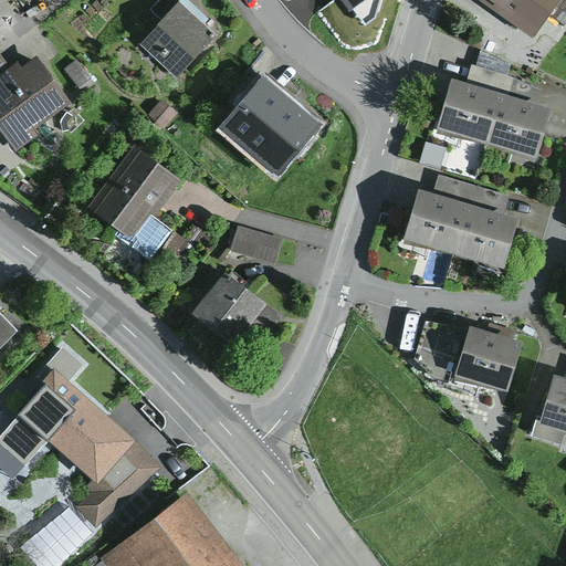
[(179,0),(161,20),(140,42),(177,76),(217,33),(180,0),(179,0)]
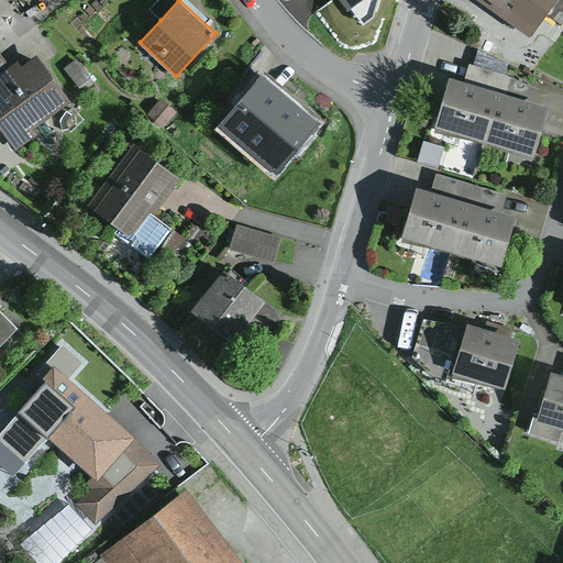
[(161,20),(178,0),(157,0),(148,10),(161,20)]
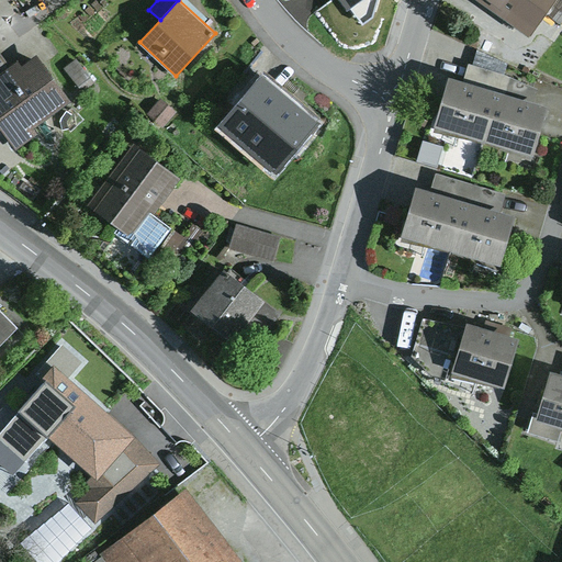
[(313,0),(345,20),(357,0),(313,0)]
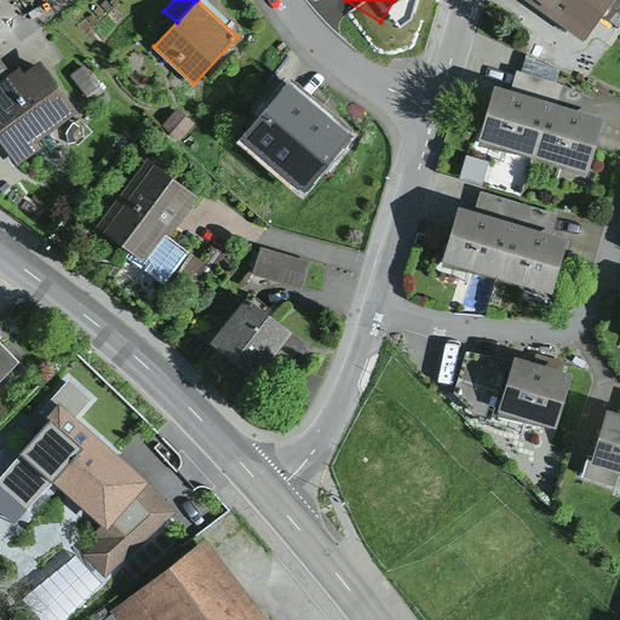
[(435,0),(394,0),(380,22),(408,41),(435,0)]
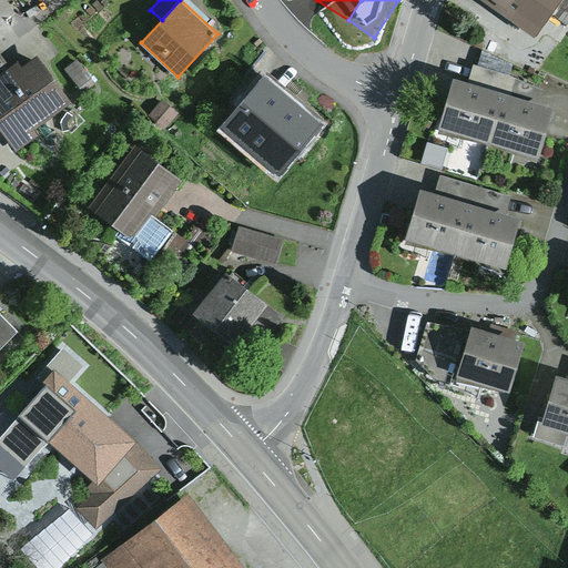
[(567,0),(486,0),(535,34),(551,12),(567,23),(567,21),(567,0)]
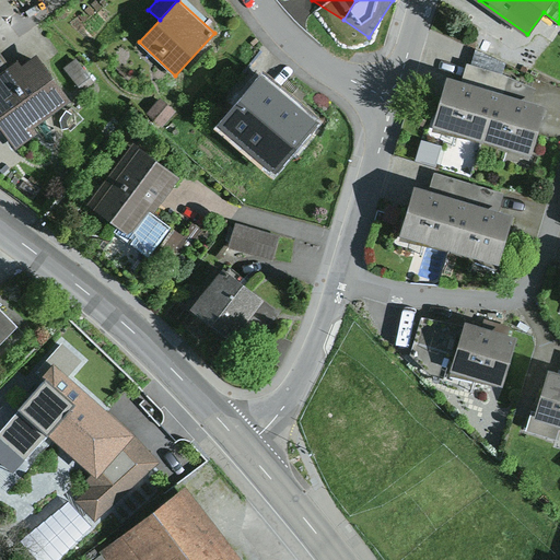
[(476,49),(470,65),(502,73),(505,62),(476,49)]
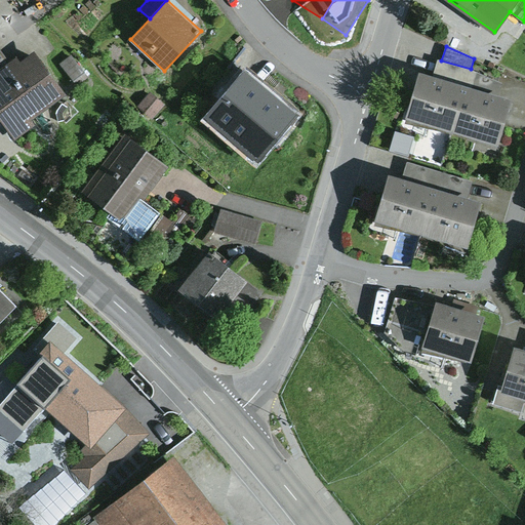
[(0,48),(0,67),(9,61),(0,48)]
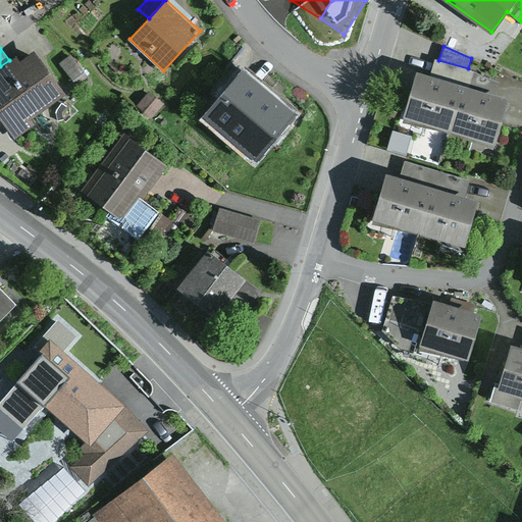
[(0,66),(0,118),(14,140),(35,125),(31,118),(65,94),(35,50),(20,61),(16,55),(9,60),(0,66)]
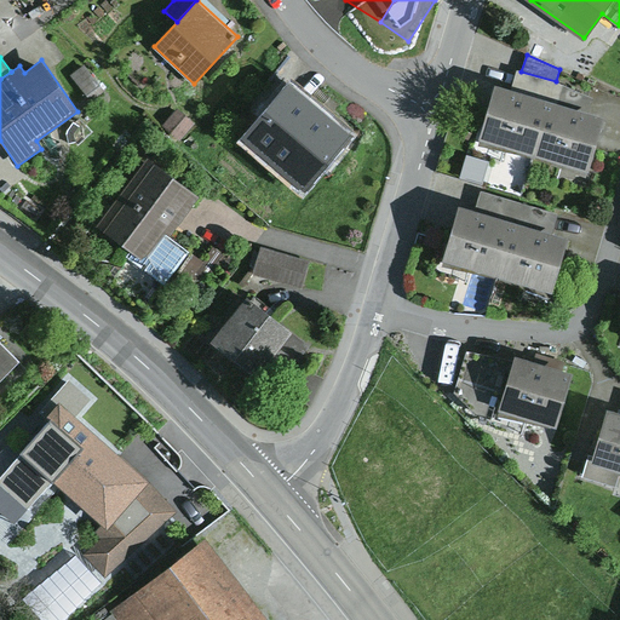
[(84,64),(70,75),(91,101),(104,91),(84,64)]
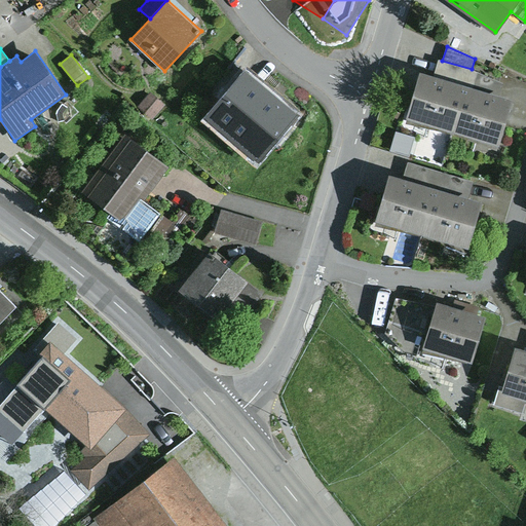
[(439,60),(435,74),(465,83),(499,95),(502,83),(472,69),(442,61),(439,60)]
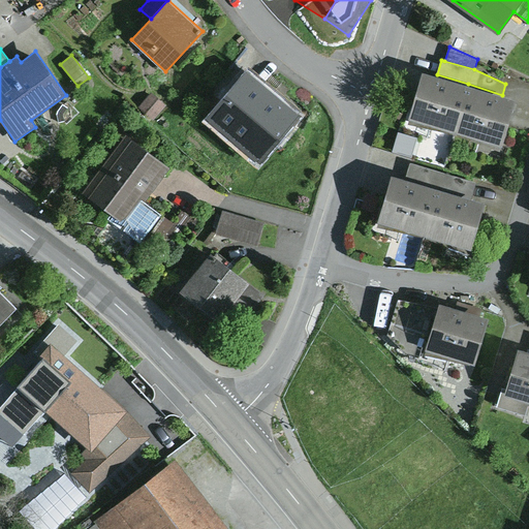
[(423,70),(406,124),(453,134),(468,84),(437,74),(423,70)]
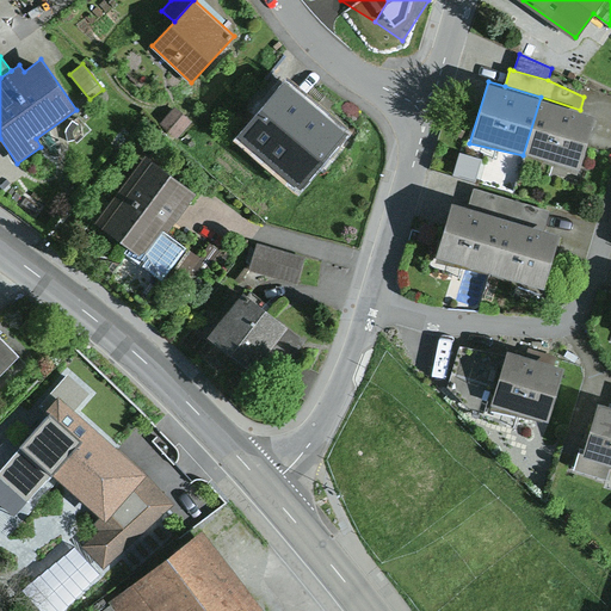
[(287,86),(245,135),(301,181),(341,133),(287,86)]
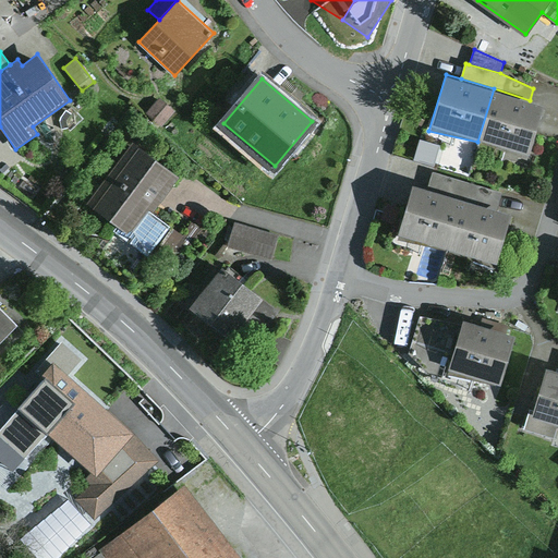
[(530,100),(494,88),(477,142),(529,160),(543,105),(530,100)]
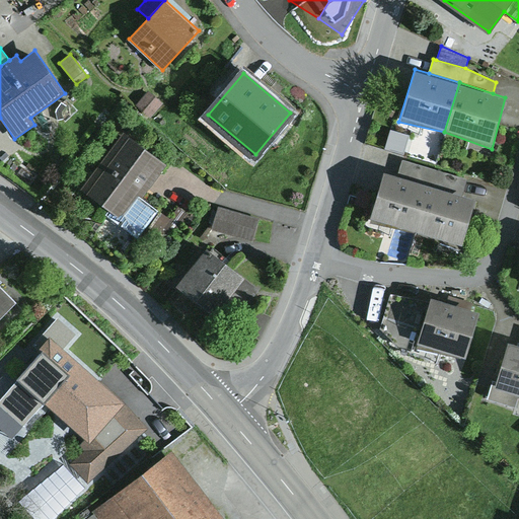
[(161,104),(147,91),(134,104),(148,118),(161,104)]
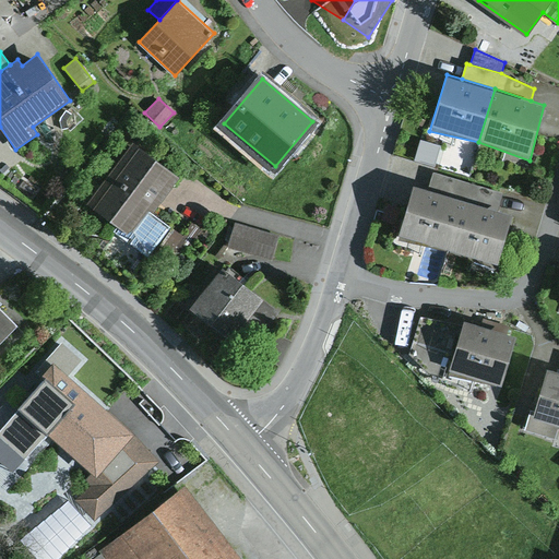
[(420,140),(400,134),(393,155),(415,161),(420,140)]
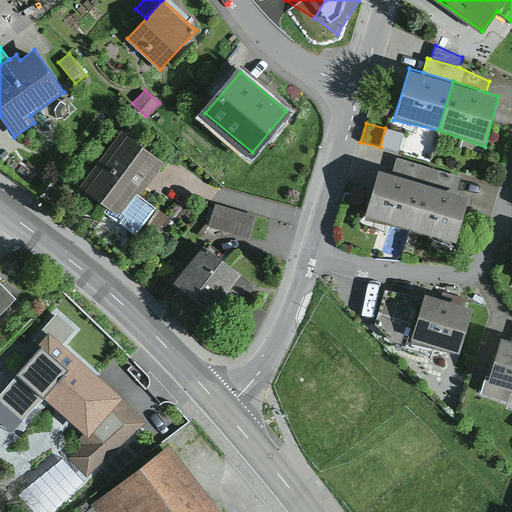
[(163,162),(122,132),(81,186),(120,216),(116,221),(136,236),(156,208),(138,195),(163,162)]
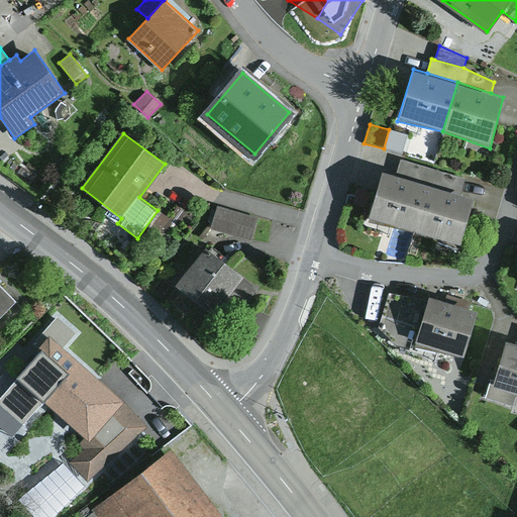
[(401,160),(397,175),(429,184),(461,194),(466,179),(401,160)]
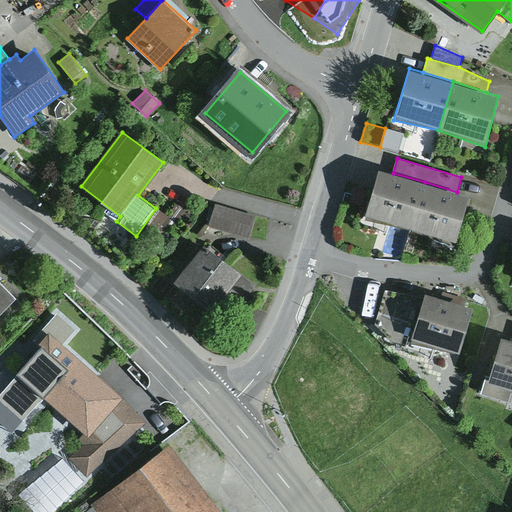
[(379,169),(364,219),(410,230),(411,227),(425,182),(393,173),(379,169)]
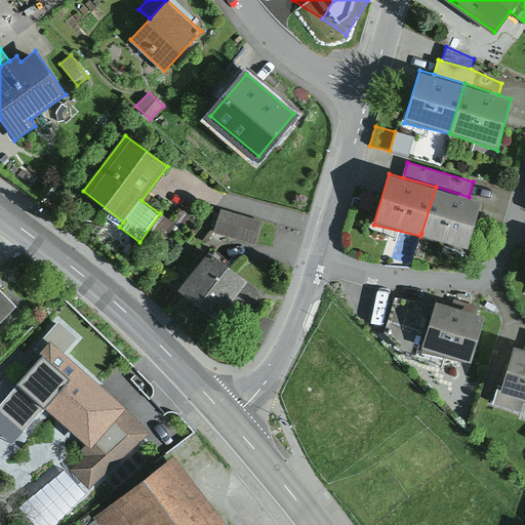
[(469,197),(436,187),(421,233),(420,236),(466,252),(482,201),(469,197)]
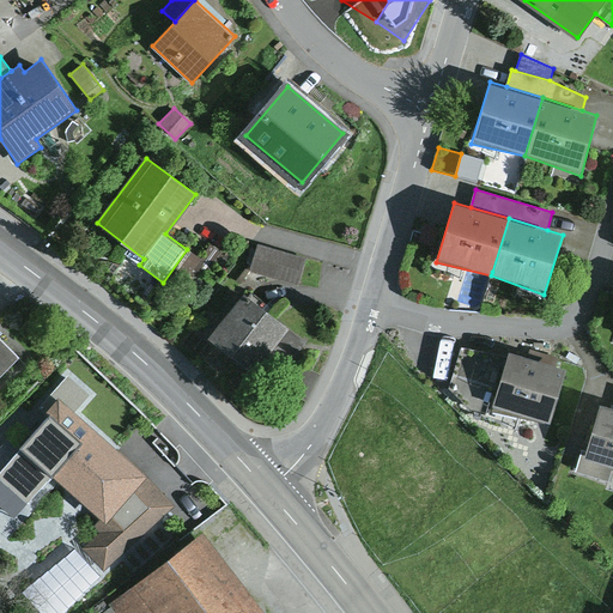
[(256,244),(249,269),(298,283),(305,258),(256,244)]
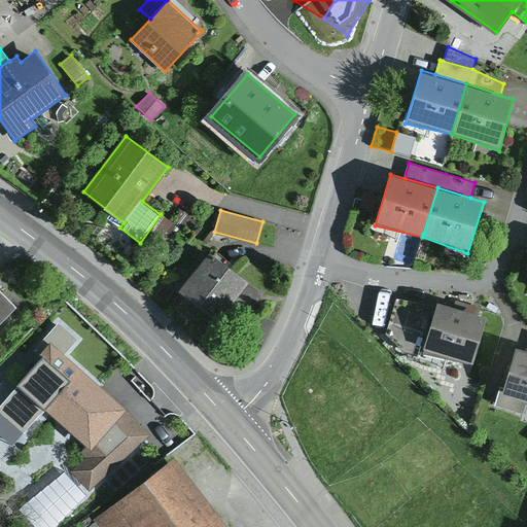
[(189,218),(181,212),(174,222),(170,219),(165,229),(177,237),(189,218)]
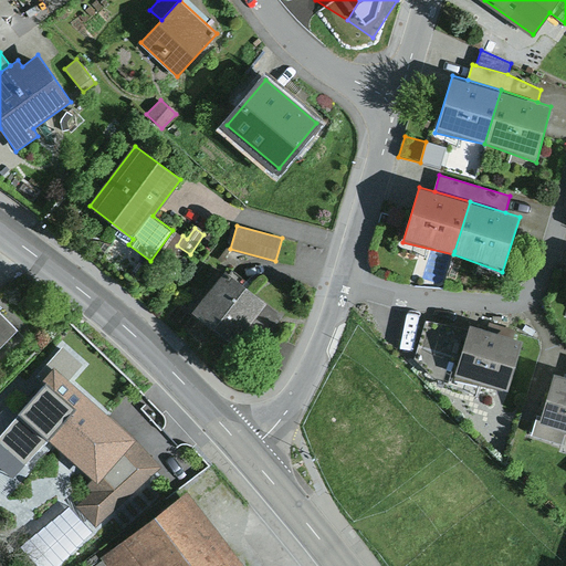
[(283,316),(226,270),(192,311),(251,357),(283,316)]
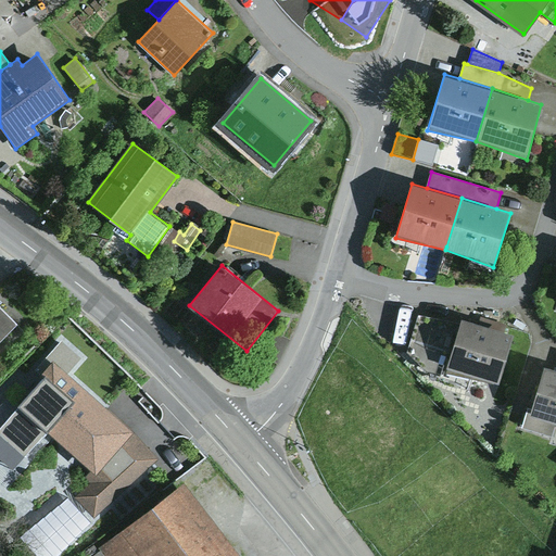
[(0,343),(20,324),(0,304),(0,343)]
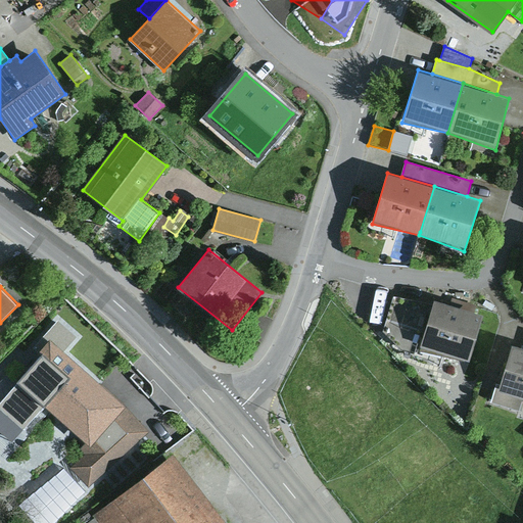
[(424,334),(433,303),(393,296),(382,331),(398,347),(415,352),(420,332),(424,334)]
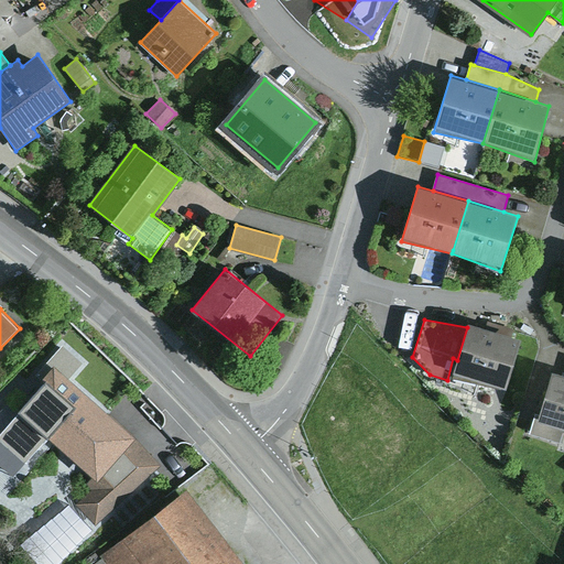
[(457,360),(453,378),(501,391),(502,387),(507,388),(521,339),(468,323),(467,327),(457,360)]
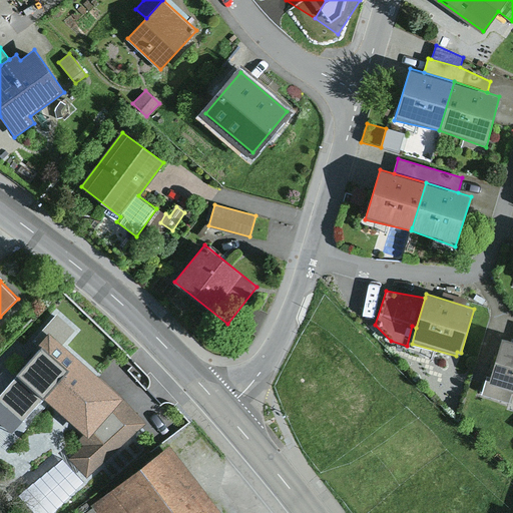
[(122,398),(49,334),(13,375),(28,389),(25,393),(40,406),(44,402),(82,435),(87,439),(122,398)]
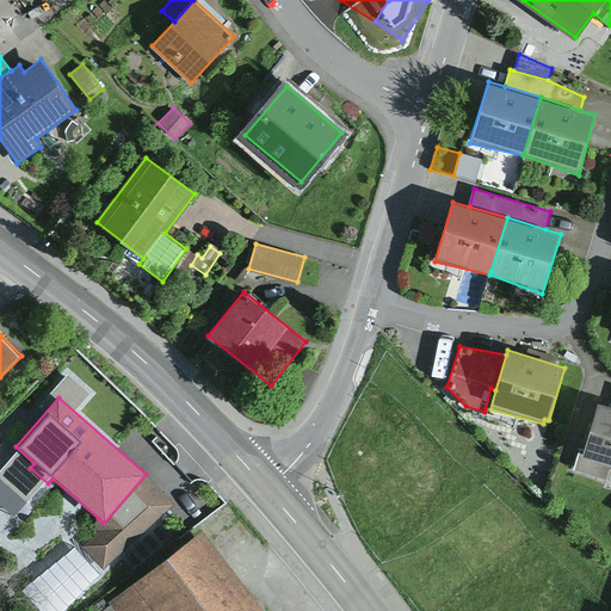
[(610,405),(599,402),(584,450),(581,457),(610,466),(610,405)]
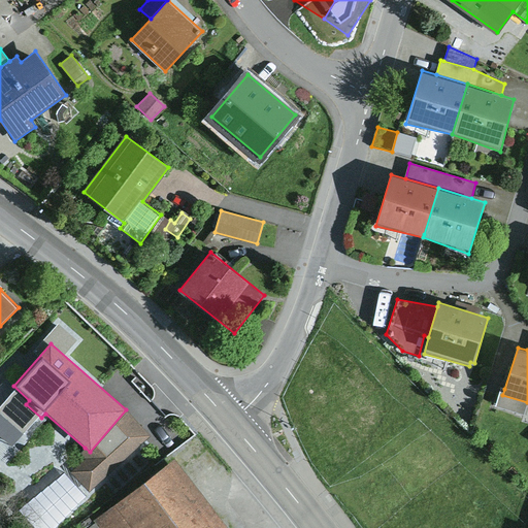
[(502,395),(504,389),(501,388),(496,406),(523,415),(527,402),(502,395)]
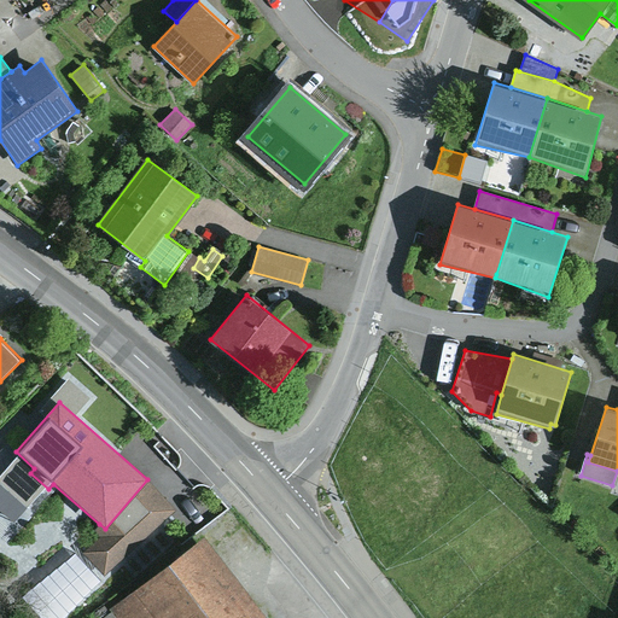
[(176,511),(147,479),(105,529),(99,524),(94,531),(100,536),(82,553),(105,576),(176,511)]
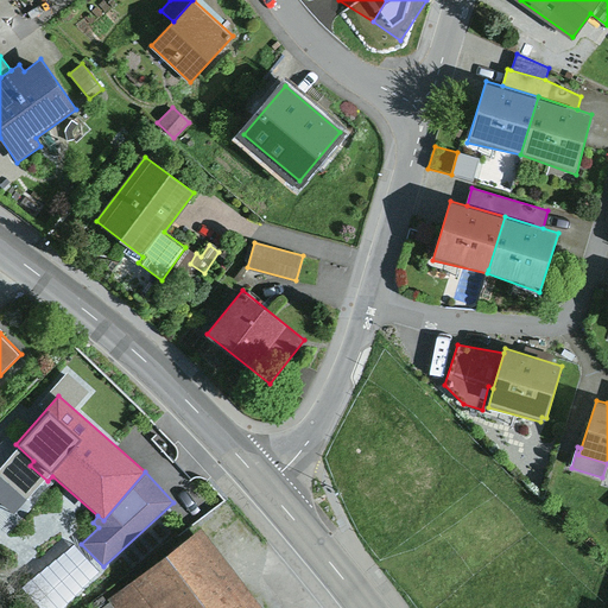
[(263,607),(201,526),(107,597),(115,607),(263,607)]
